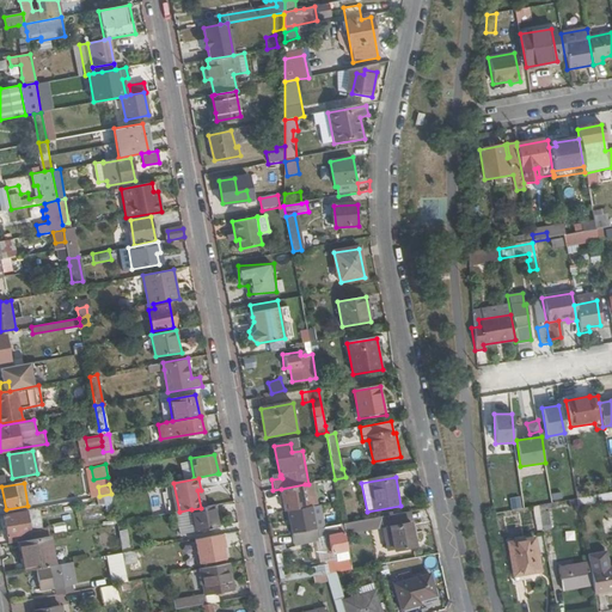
[(292,534),(313,530),(317,530),(313,508),(310,508),(305,484),(281,489),(286,513),(288,512),(292,534)]
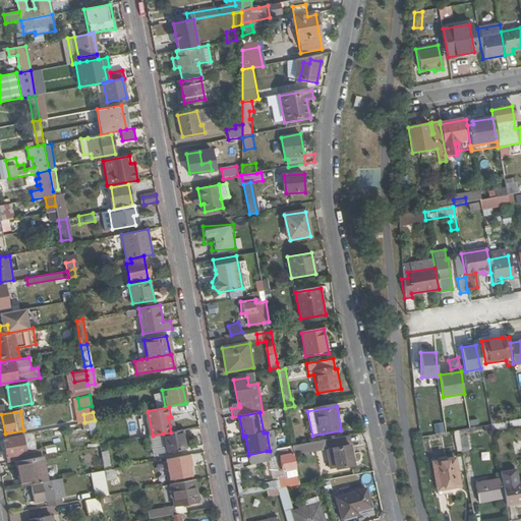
[(83,431),(96,428),(95,420),(84,422),(82,422),(83,431)]
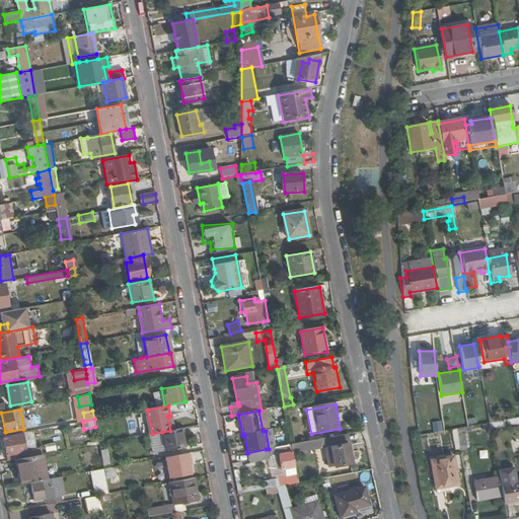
[(467,445),(464,433),(472,431),(471,427),(456,430),(459,447),(467,445)]
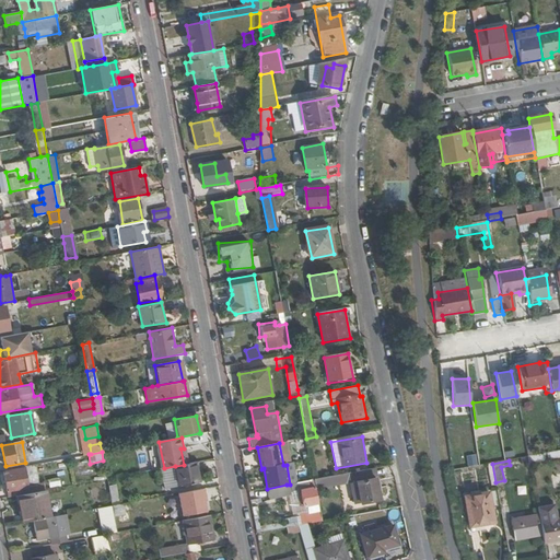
[(175,466),(178,486),(199,482),(195,463),(187,464),(184,465),(175,466)]
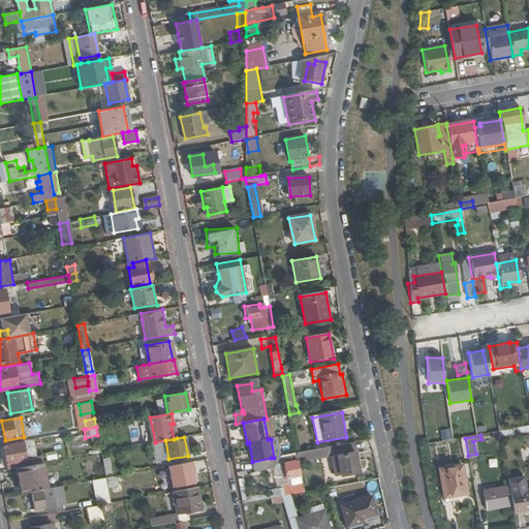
[(155,442),(151,443),(155,462),(168,459),(165,440),(155,442)]
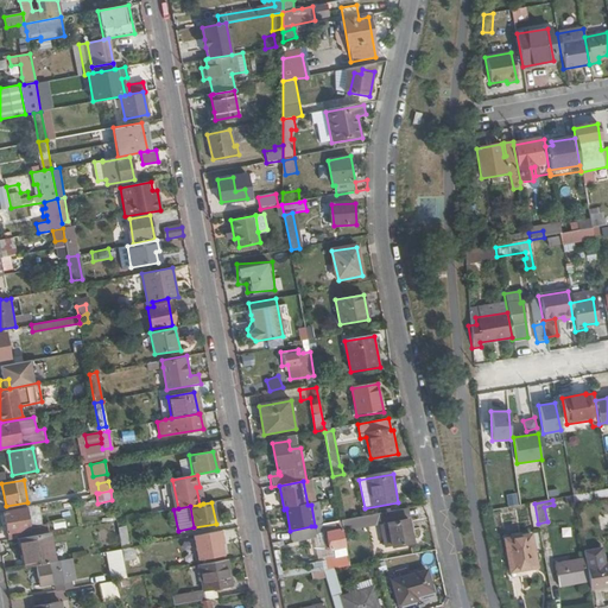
[(7,533),(31,530),(27,508),(4,512),(7,533)]
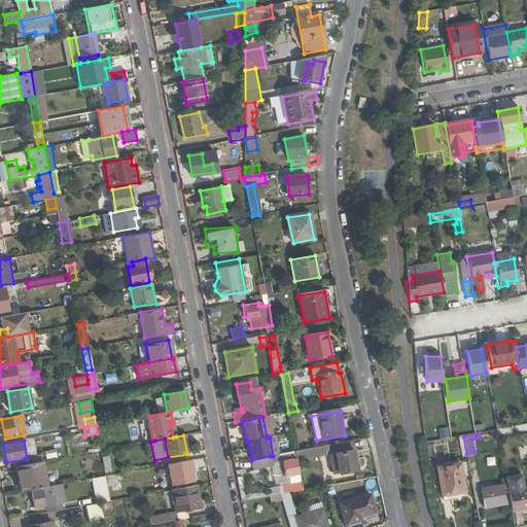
[(356,469),(352,441),(326,446),(328,458),(337,456),(340,472),(356,469)]
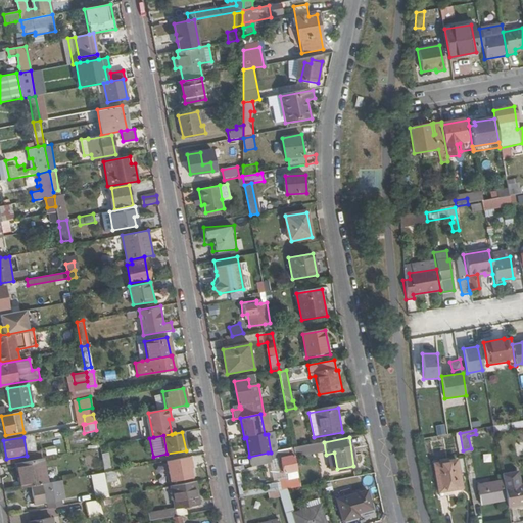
[(45,447),(46,455),(56,454),(56,446),(45,447)]
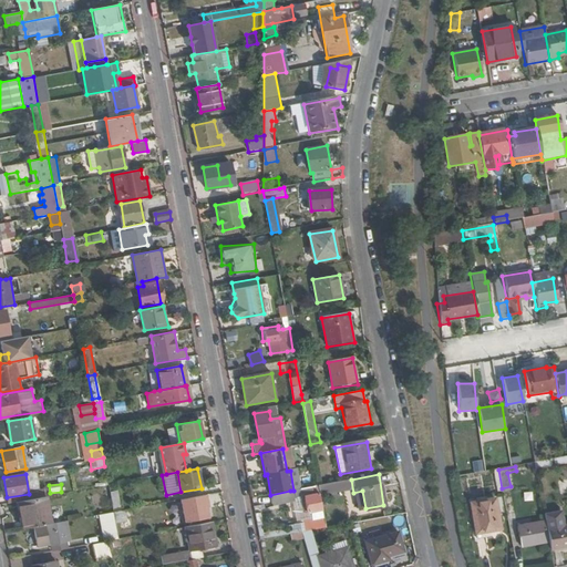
[(308,531),(310,531),(326,528),(323,518),(322,518),(318,494),(316,494),(313,486),(294,491),(290,491),(290,492),(269,495),(272,506),(295,501),(295,498),(300,497),(305,512),(307,513),(311,512),(312,521),(305,522),(305,524),(285,527),(286,535),(296,533),(302,532),(308,531)]
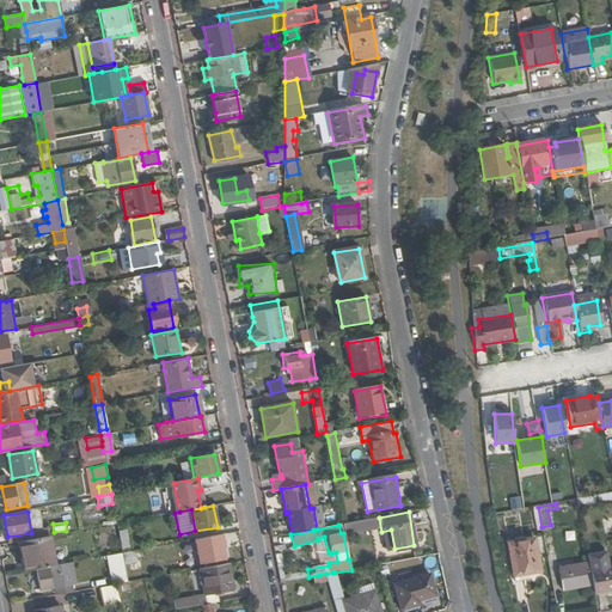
[(127,530),(118,532),(122,552),(130,551),(127,530)]
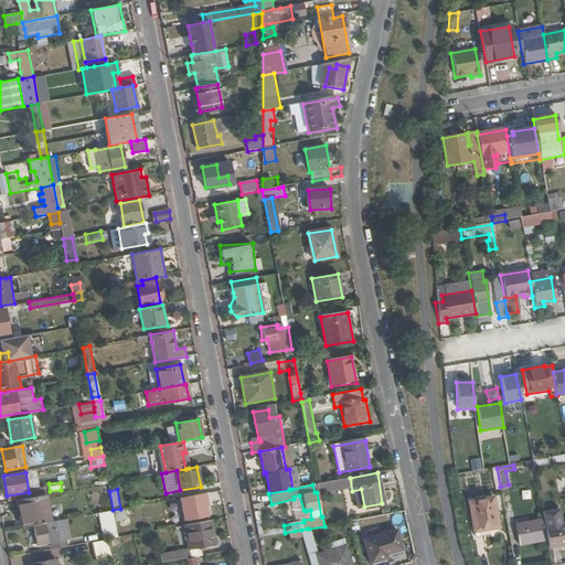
[(361,489),(352,491),(355,508),(364,507),(361,489)]
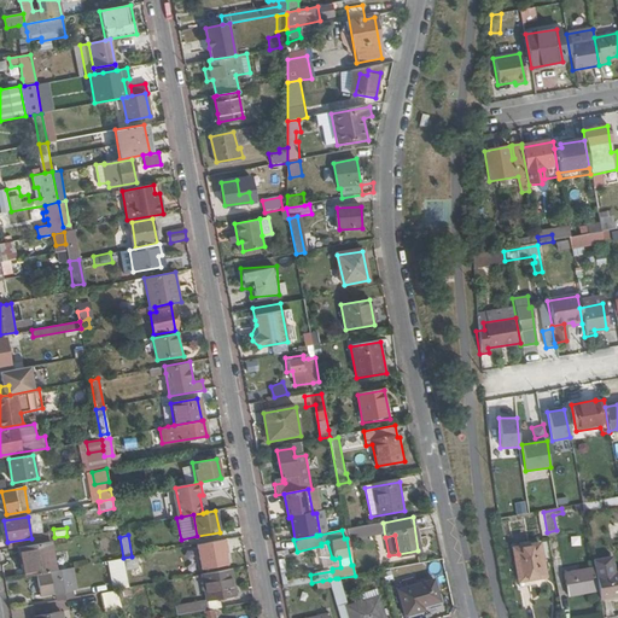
[(9,548),(19,547),(33,544),(31,538),(7,542),(9,548)]
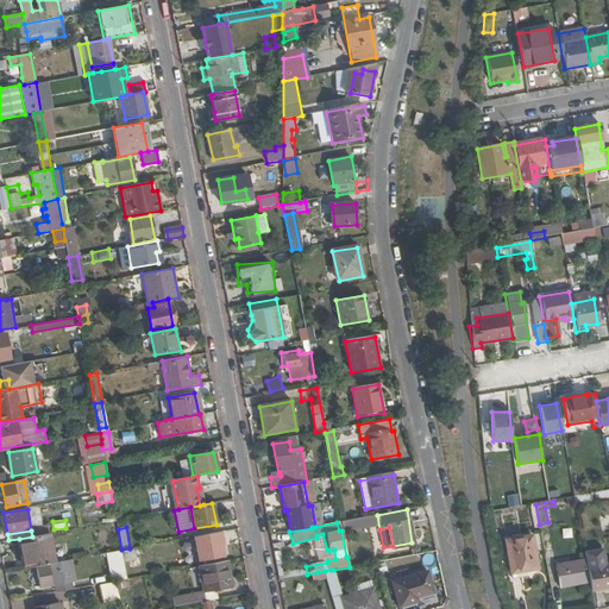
[(223,532),(194,537),(199,562),(224,557),(223,546),(221,541),(224,541),(223,532)]
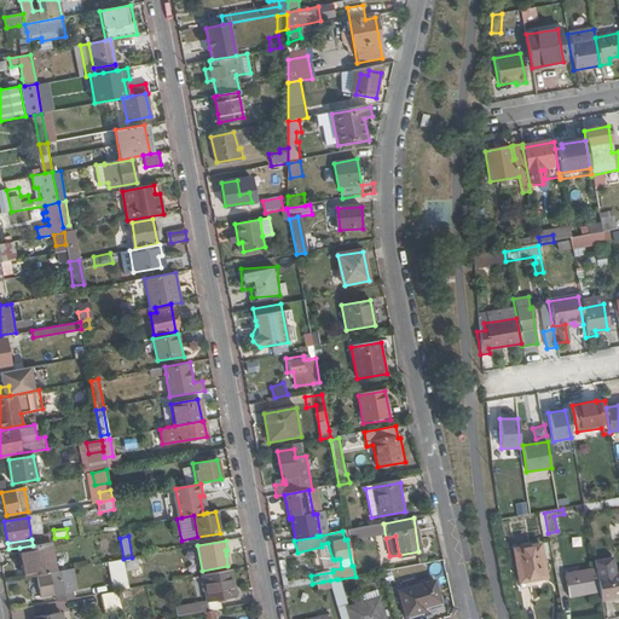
[(19,548),(25,577),(35,576),(48,573),(56,572),(51,542),(33,545),(19,548)]
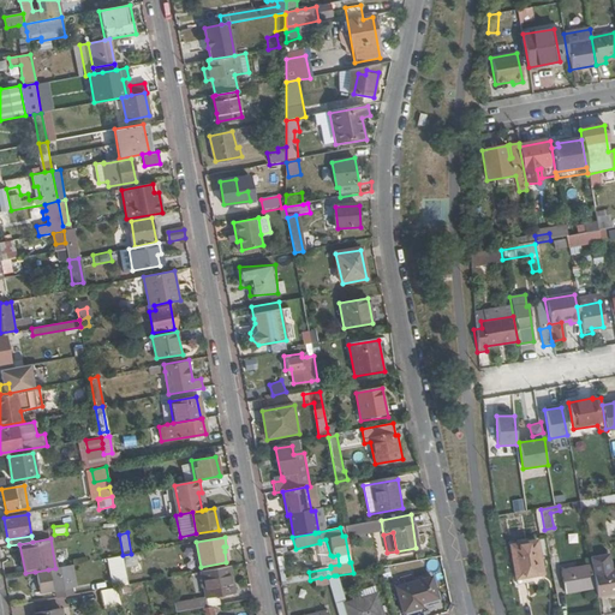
[(543,575),(537,542),(511,547),(515,580),(543,575)]
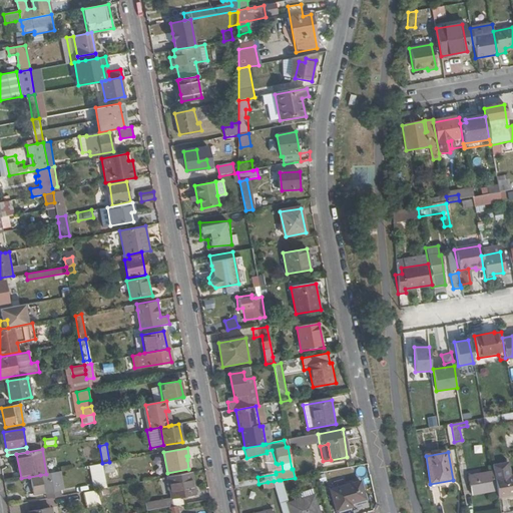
[(93,490),(95,490),(106,488),(103,470),(102,463),(89,466),(93,490)]
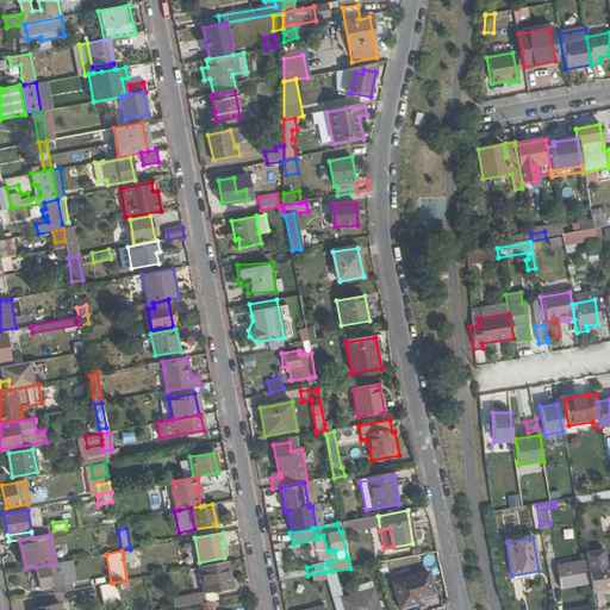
[(587,571),(605,567),(603,552),(585,554),(586,561),(587,571)]
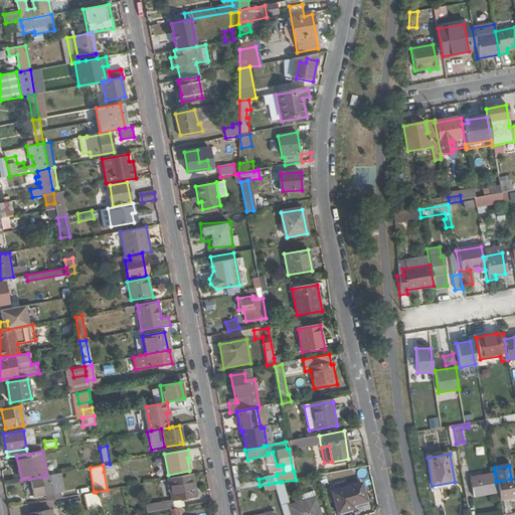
[(43,496),(44,495),(61,492),(58,473),(46,476),(40,477),(43,496)]
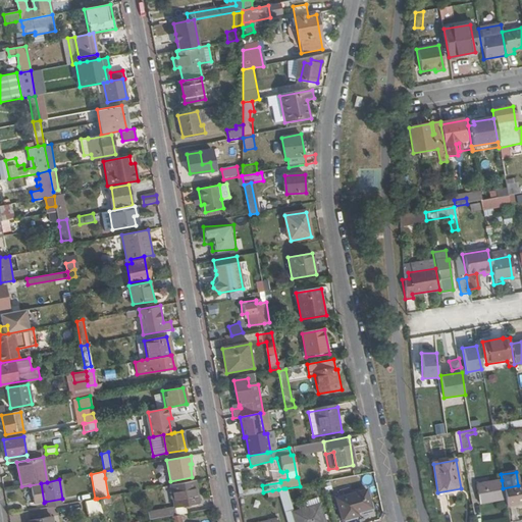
[(196,480),(170,484),(174,507),(148,512),(149,519),(170,515),(187,512),(186,507),(200,505),(196,480)]
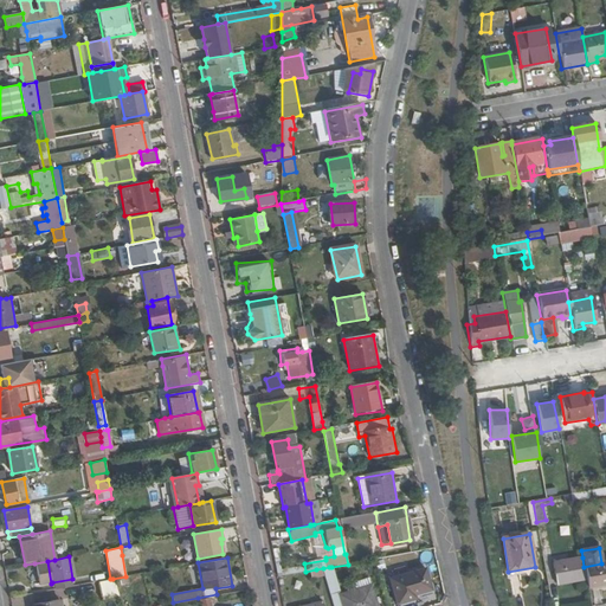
[(586,579),(584,567),(582,558),(553,563),(556,585),(586,579)]
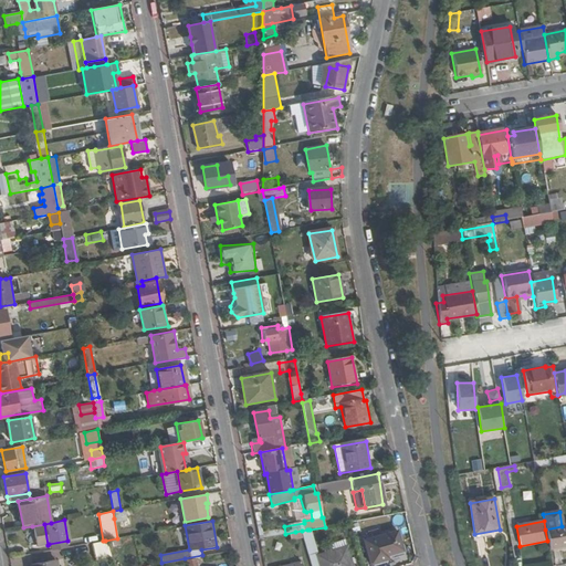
[(37,547),(48,545),(44,524),(32,526),(37,547)]
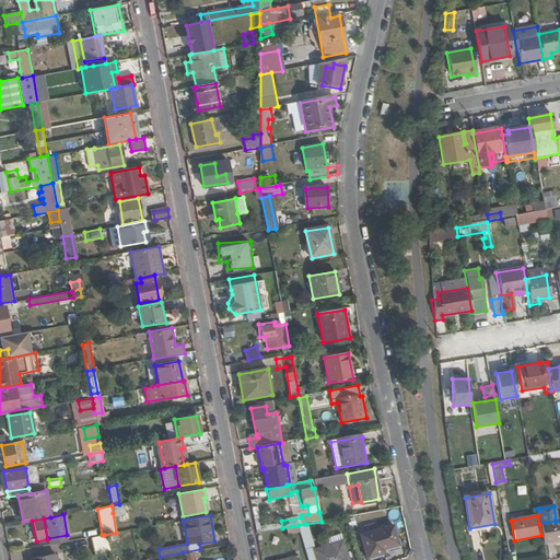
[(559,540),(559,520),(556,521),(539,524),(541,535),(543,544),(559,540)]
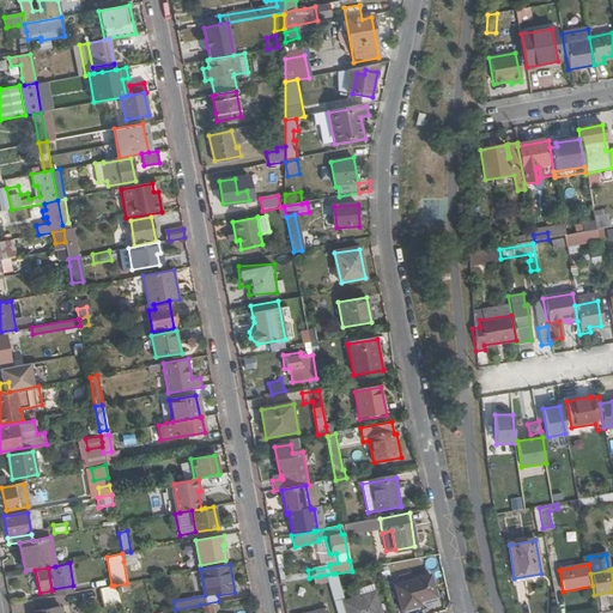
[(402,608),(436,599),(429,572),(394,582),(402,608)]
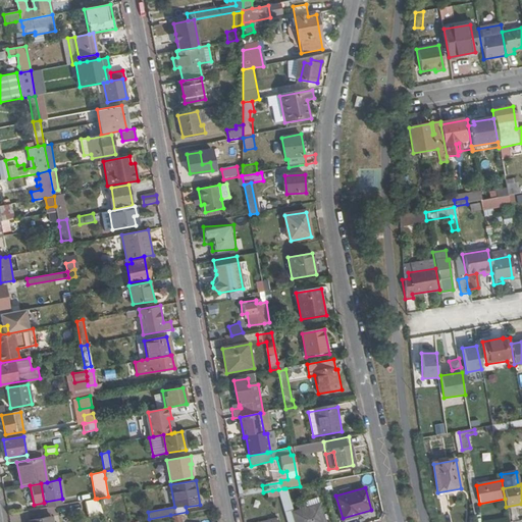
[(280,497),(283,511),(292,508),(285,488),(283,488),(278,489),(280,497)]
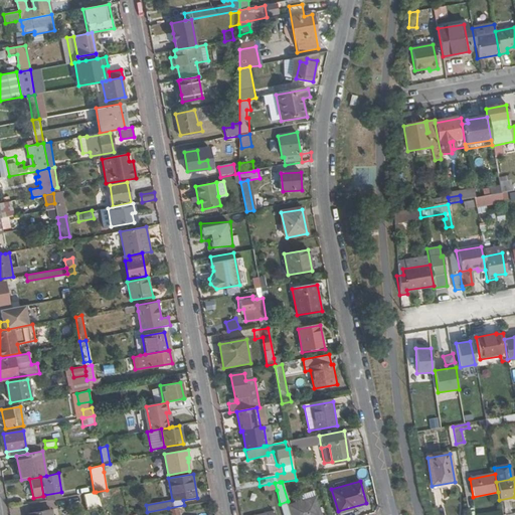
[(44,495),(45,502),(62,498),(61,492),(44,495)]
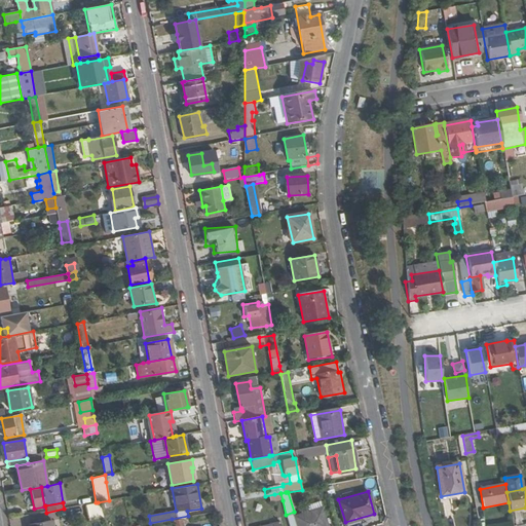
[(96,502),(84,505),(88,521),(103,519),(98,502),(96,502)]
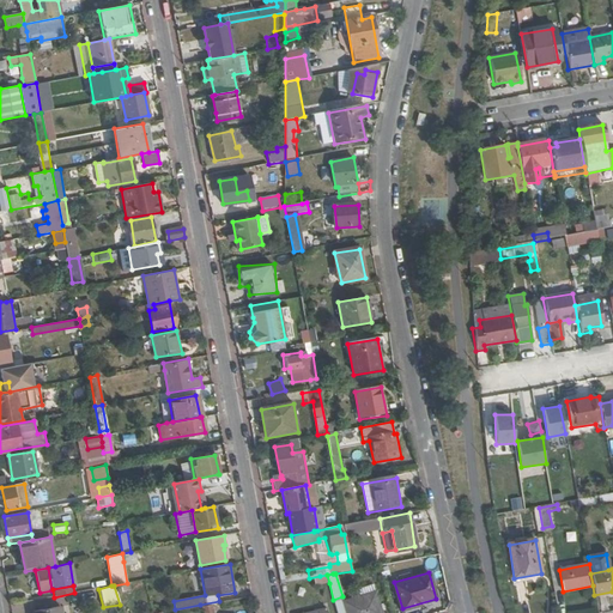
[(359,598),(376,592),(374,587),(357,592),(359,598)]
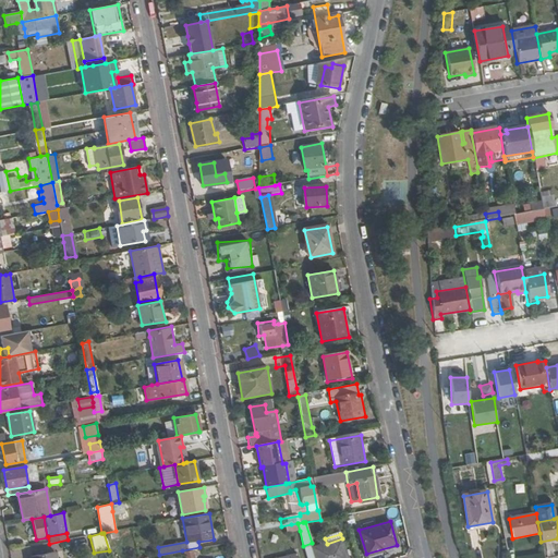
[(312,543),(303,546),(305,557),(347,557),(342,538),(327,544),(313,547),(312,543)]
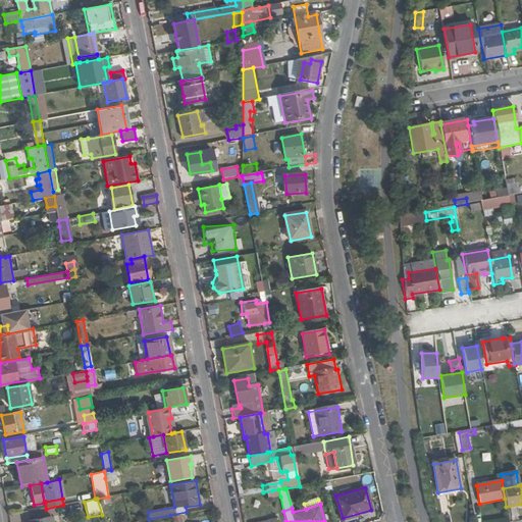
[(137,513),(129,515),(132,521),(137,521),(138,520),(137,513)]
